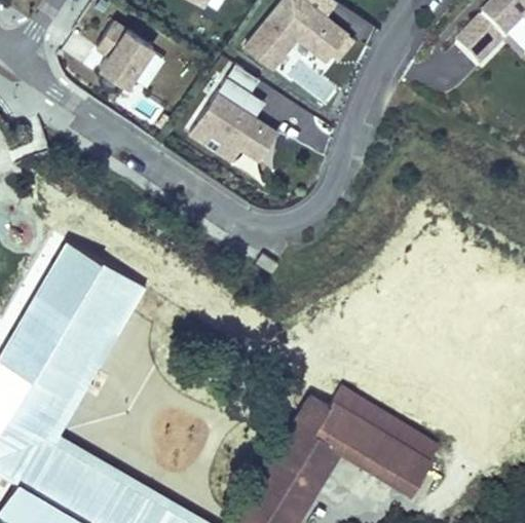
[(279,0),(242,47),(274,72),(298,42),(326,64),(332,55),(339,62),(355,40),(348,35),(349,33),(328,16),(338,1),(335,0),(279,0)]
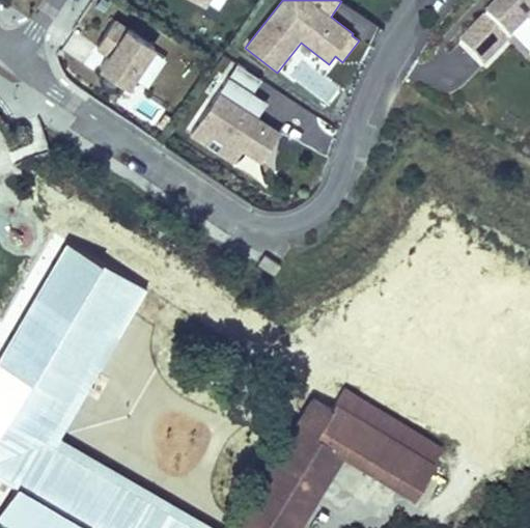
[(529,0),(506,0),(457,46),(483,73),(529,28),(529,0)]
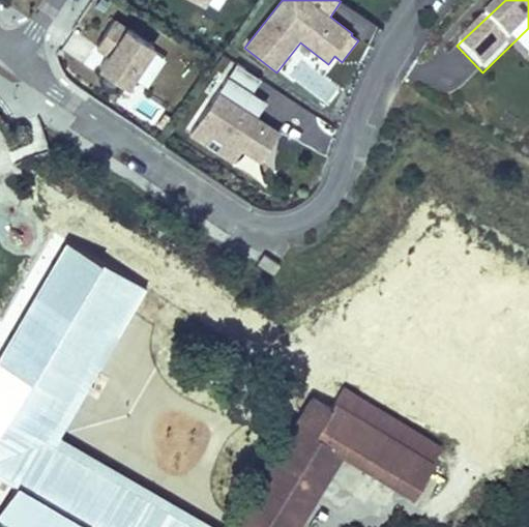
[(127,27),(115,19),(95,50),(107,57),(98,70),(128,90),(155,48),(126,29),(127,27)]
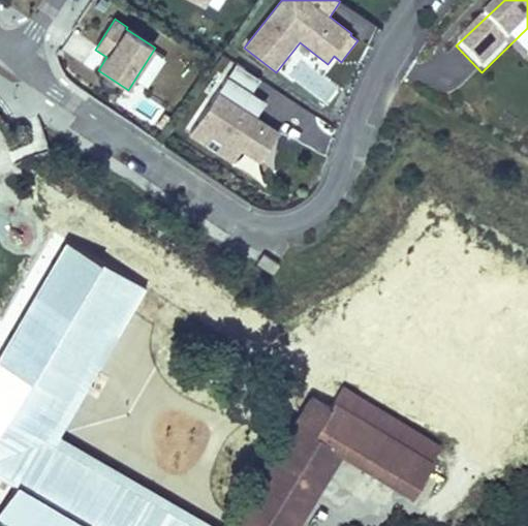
[(146,87),(166,61),(157,54),(136,80),(146,87)]
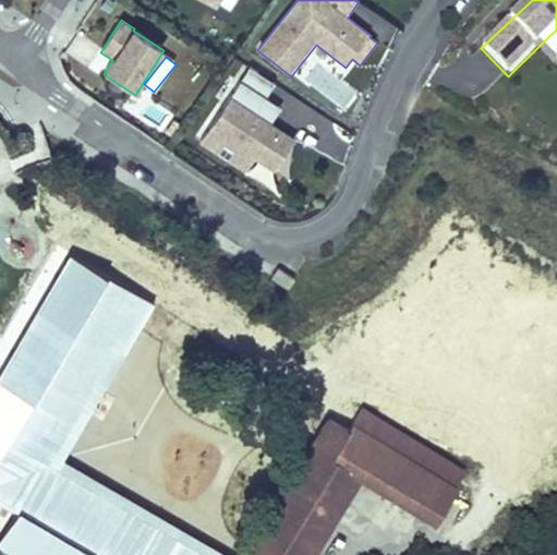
[(250,69),(200,145),(246,175),(255,160),(275,172),(297,140),(271,123),(281,108),(266,98),(275,85),(250,69)]
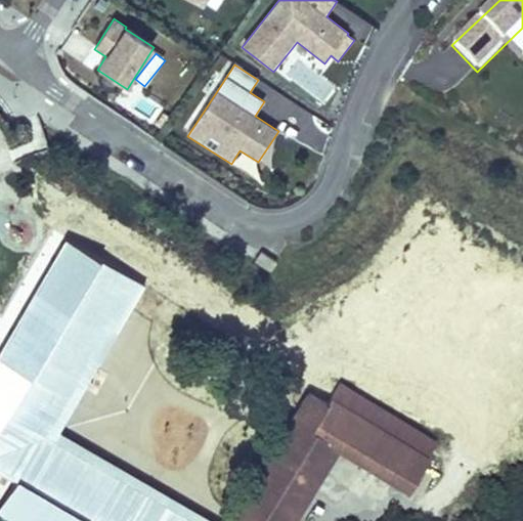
[(105,263),(63,240),(42,276),(84,300),(105,263)]
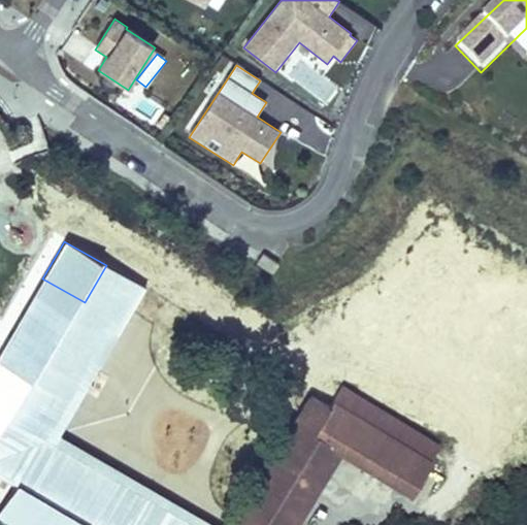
[(264,256),(257,266),(274,277),(282,267),(264,256)]
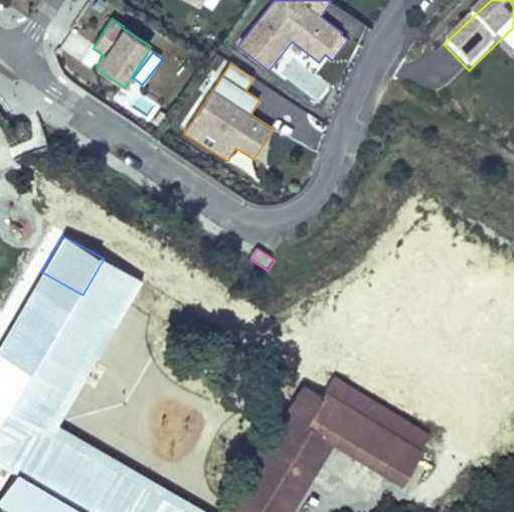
[(165,383),(110,351),(113,345),(69,320),(66,327),(29,306),(8,342),(45,364),(22,403),(64,428),(80,401),(107,416),(152,444),(172,455),(165,468),(201,489),(241,420),(205,399),(209,392),(172,370),(165,383)]
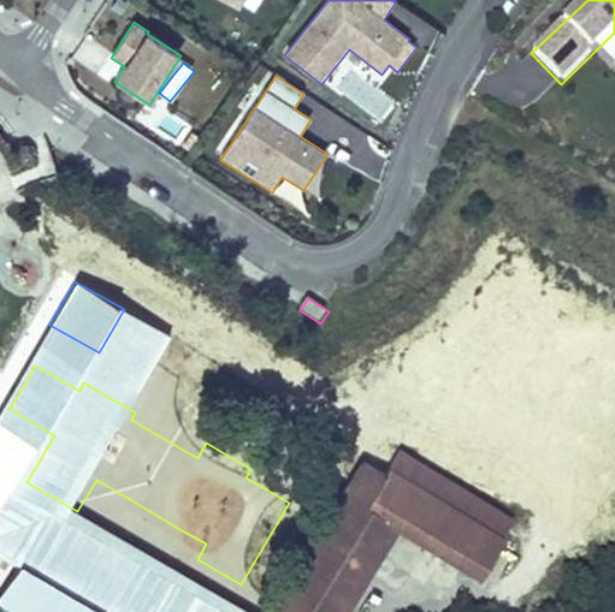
[(54,435),(10,409),(0,426),(0,526),(27,482),(54,435)]
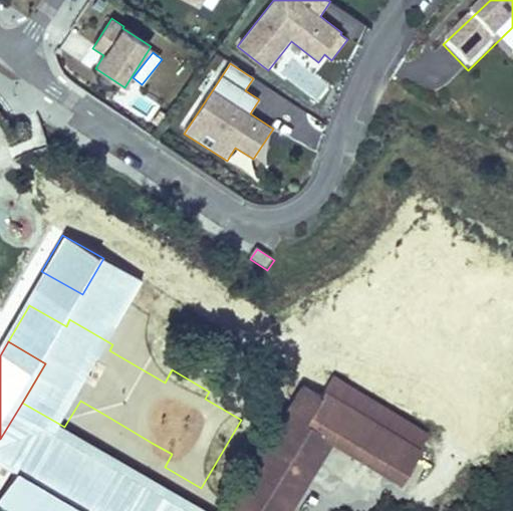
[(293,510),(334,445),(403,486),(425,451),(422,449),(431,435),(334,376),(321,399),(319,398),(291,444),(273,433),(228,507),(233,510),(293,510)]
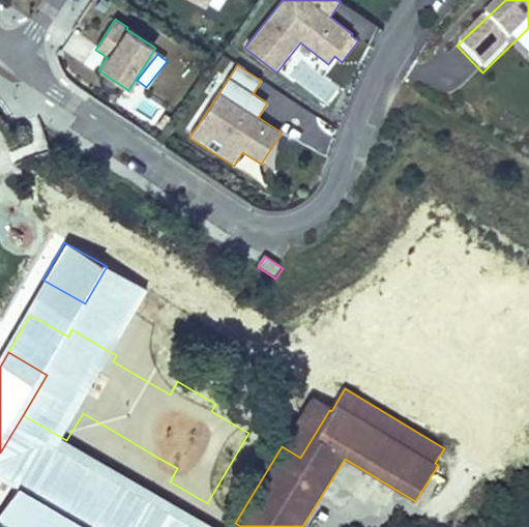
[(300,458),(329,410),(311,399),(282,446),(300,458)]
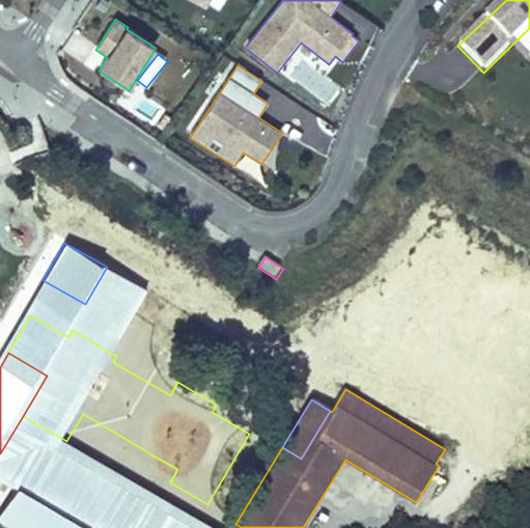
[(157,457),(110,429),(101,446),(147,474),(157,457)]
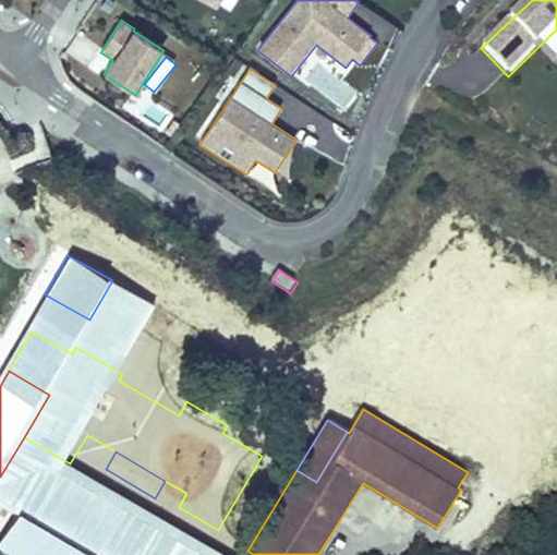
[(177,532),(178,550),(194,550),(194,531),(177,532)]
